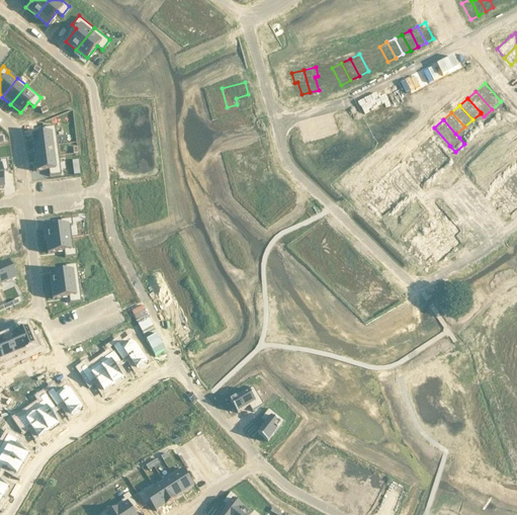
[(349,120),(335,134),(342,142),(356,130),(349,120)]
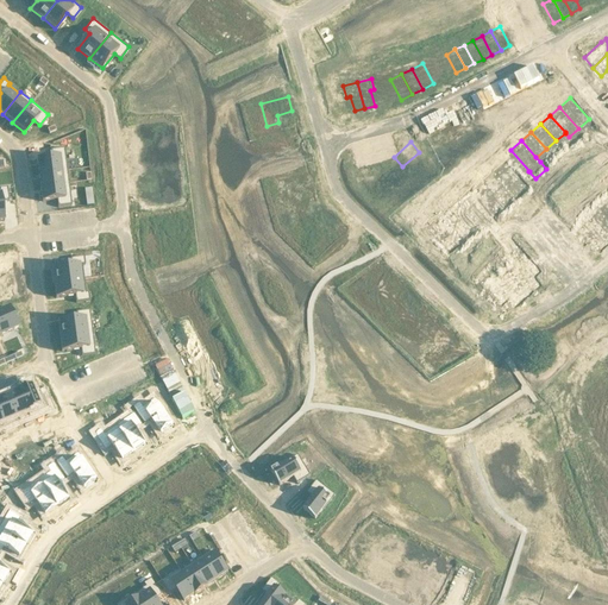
[(50,155),(36,157),(38,172),(67,169),(63,146),(49,147),(50,155)]
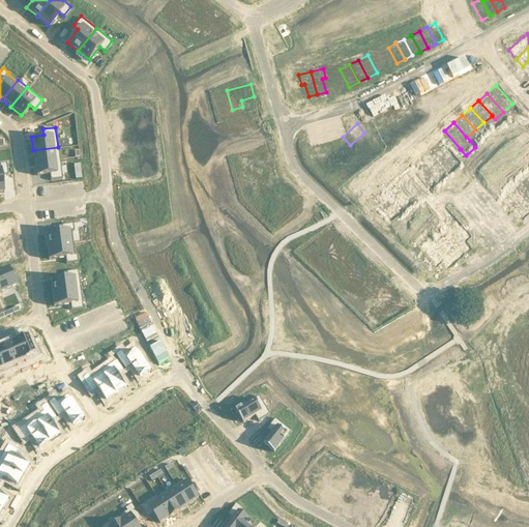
[(364,133),(350,145),(356,153),(372,140),(364,133)]
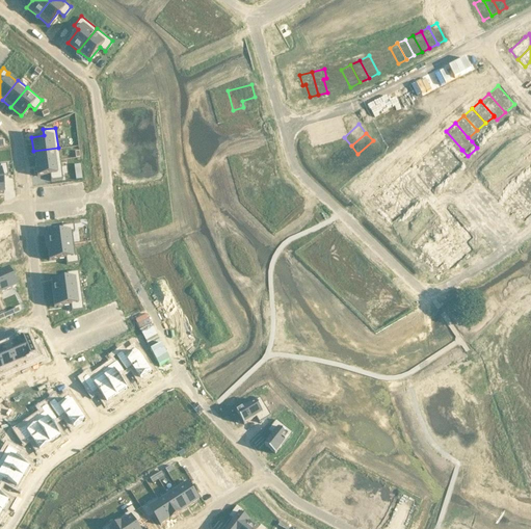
[(373,140),(357,154),(365,161),(380,149),(373,140)]
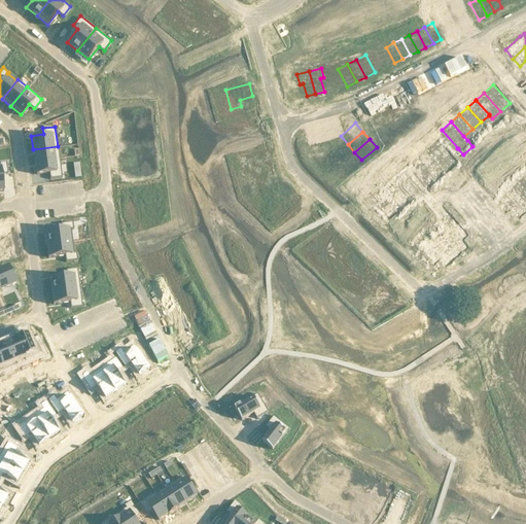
[(435,140),(426,147),(440,163),(443,167),(452,159),(435,140)]
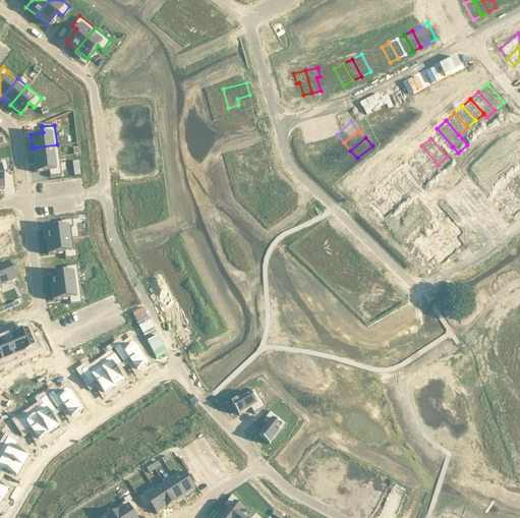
[(57,145),(33,148),(34,158),(58,155),(57,145)]
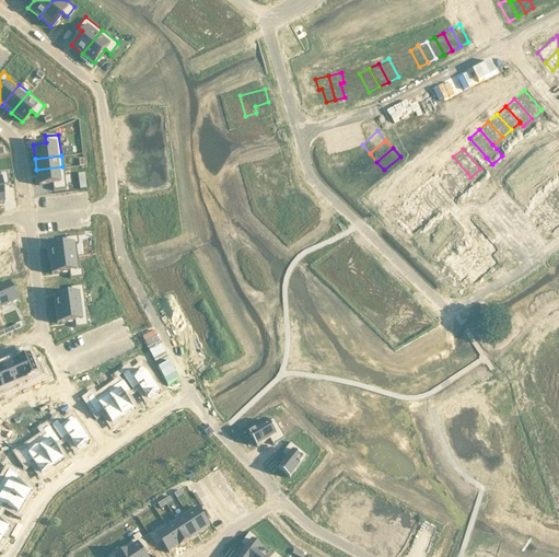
[(400,157),(384,170),(392,180),(408,165),(400,157)]
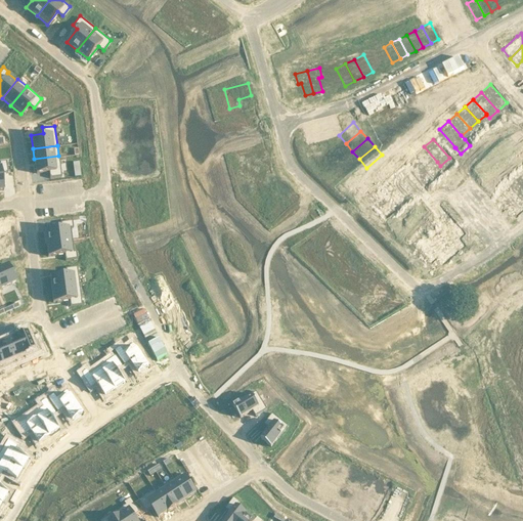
[(424,146),(417,154),(429,169),(430,168),(437,162),(424,146)]
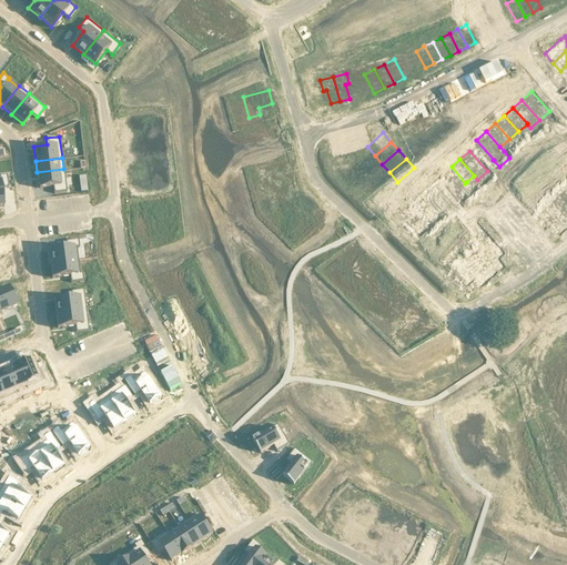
[(452,167),(442,174),(459,194),(469,187),(466,182),(465,183),(452,167)]
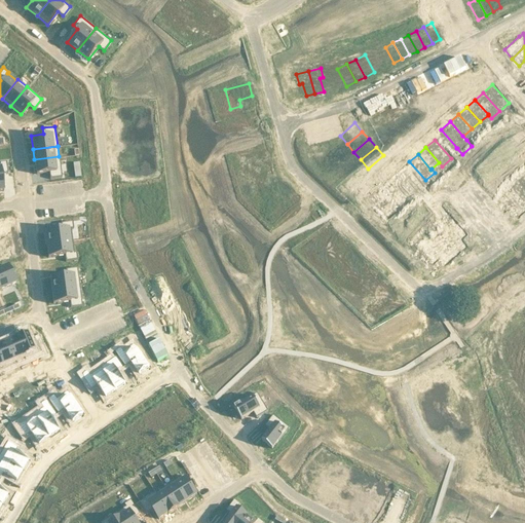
[(59,156),(34,159),(35,173),(48,171),(48,177),(61,176),(59,156)]
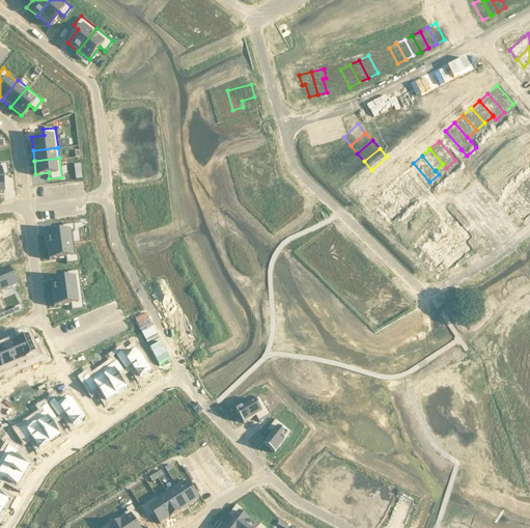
[(326,158),(323,161),(327,166),(331,162),(326,158)]
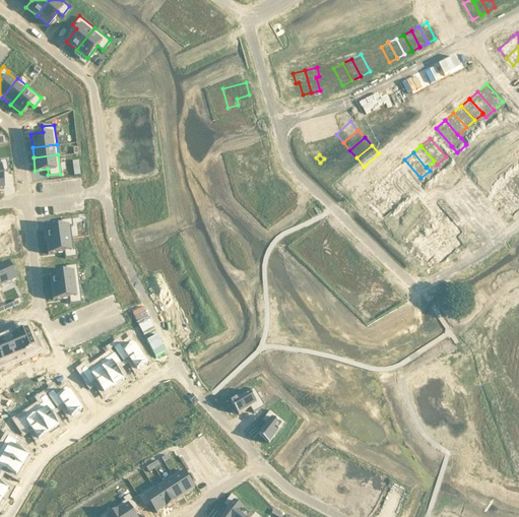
[(324,158),(320,163),(325,168),(329,164),(324,158)]
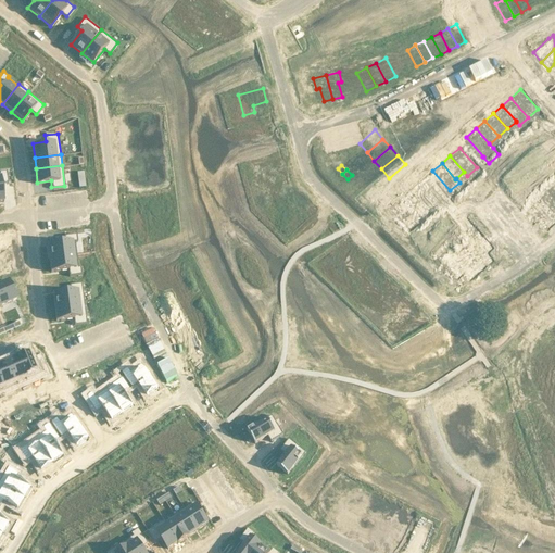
[(426,174),(417,181),(434,201),(443,193),(426,174)]
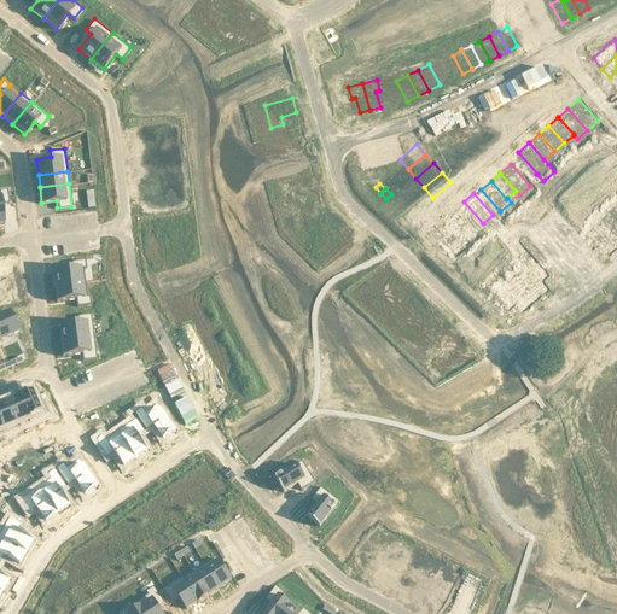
[(569,199),(558,208),(564,215),(575,205),(581,200),(575,194),(569,199)]
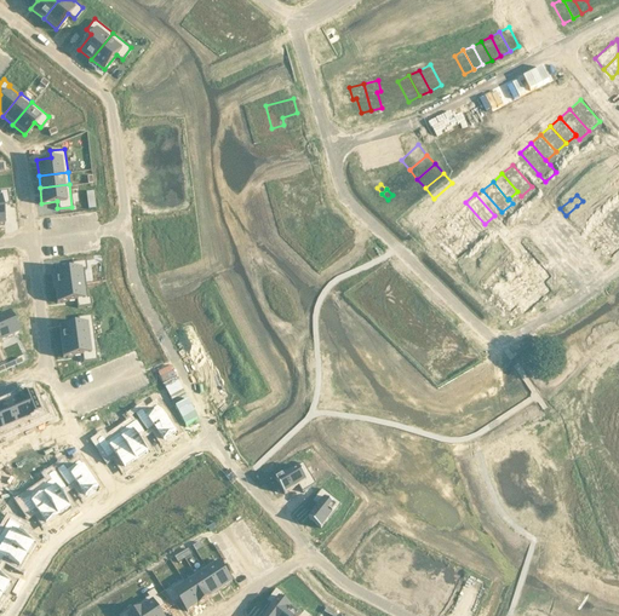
[(399,201),(394,206),(400,211),(405,207),(399,201)]
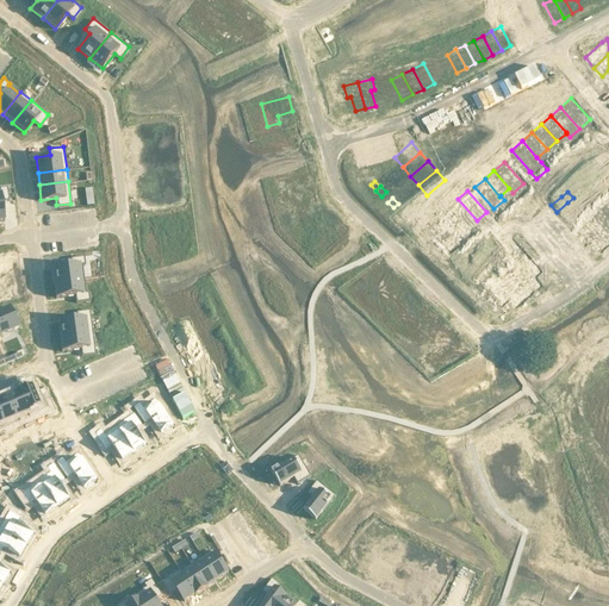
[(458,199),(448,207),(467,229),(477,220),(458,199)]
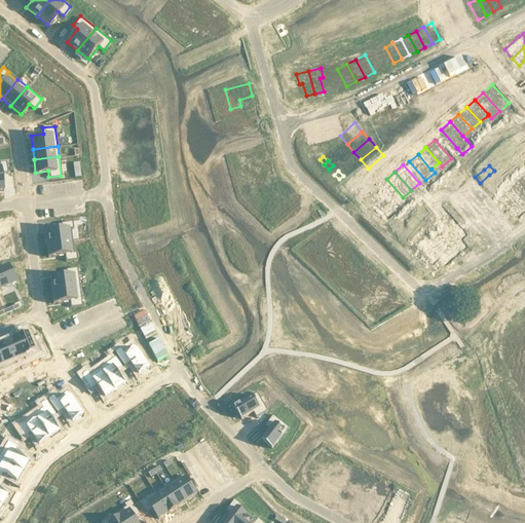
[(524,174),(524,173),(516,181),(519,184),(520,184),(524,189),(524,174)]
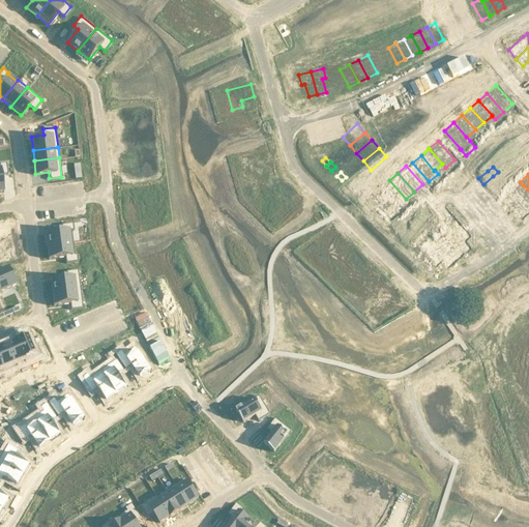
[(346,177),(342,180),(347,185),(350,181),(346,177)]
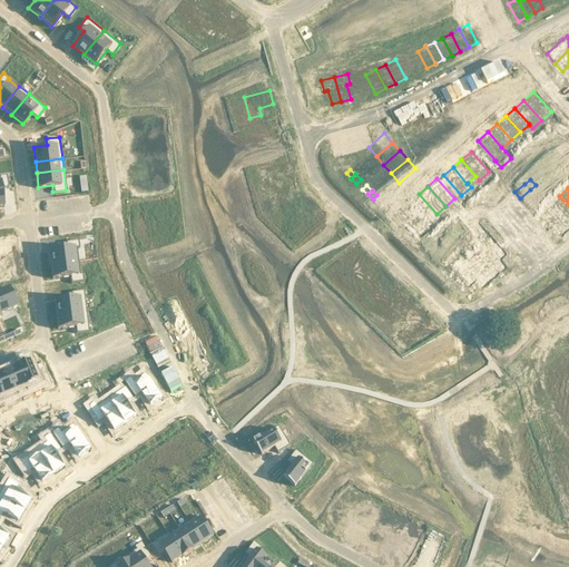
[(419,194),(411,202),(429,222),(437,214),(419,194)]
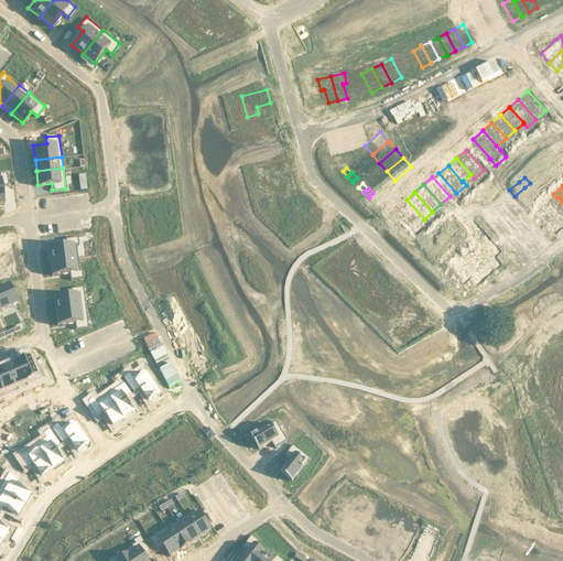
[(550,204),(549,205),(562,220),(562,219),(562,203),(558,197),(556,197),(550,204)]
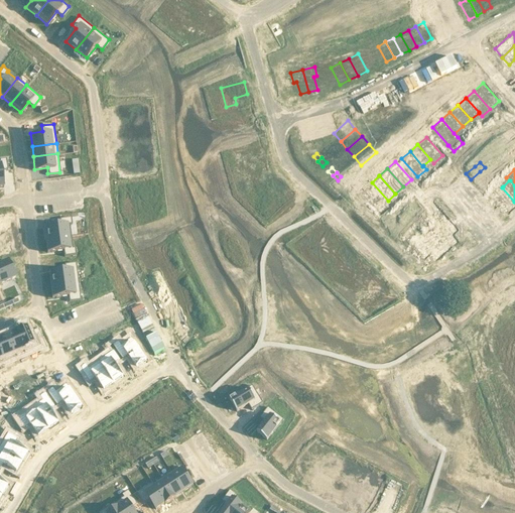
[(372,182),(363,189),(379,209),(388,201),(372,182)]
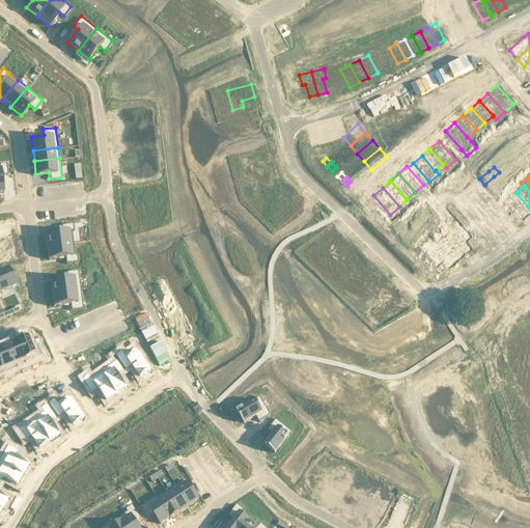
[(513,188),(500,200),(508,210),(513,205),(522,215),(529,207),(517,193),(518,192),(513,188)]
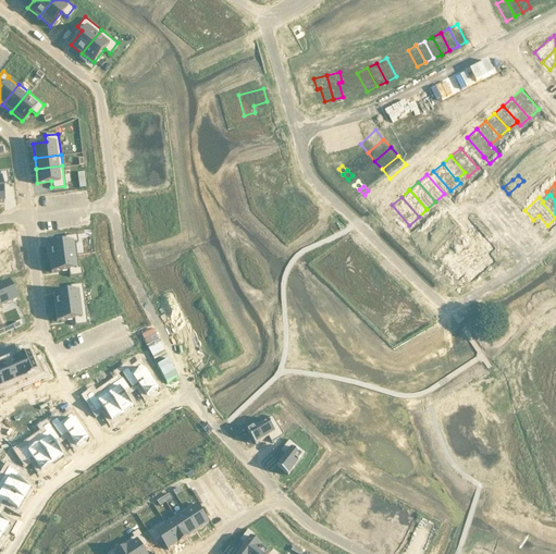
[(464,247),(481,267),(491,258),(485,251),(492,246),(476,228),(469,234),(474,241),(472,244),(466,248),(464,247)]
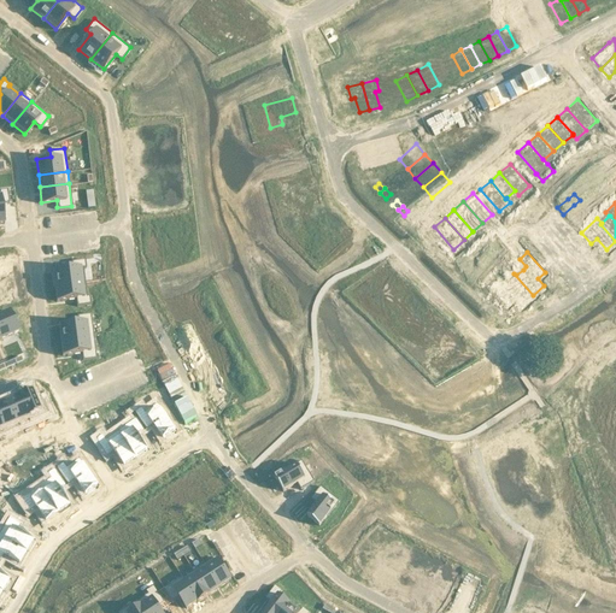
[(71,267),(52,270),(53,284),(84,281),(82,266),(84,266),(84,258),(70,259),(71,267)]
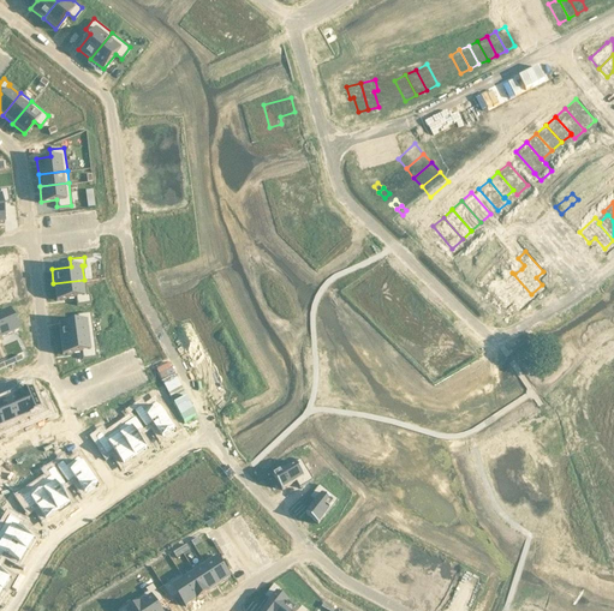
[(494,289),(488,297),(499,309),(505,303),(506,303),(513,297),(519,305),(531,294),(512,273),(501,281),(496,276),(489,283),(494,289)]
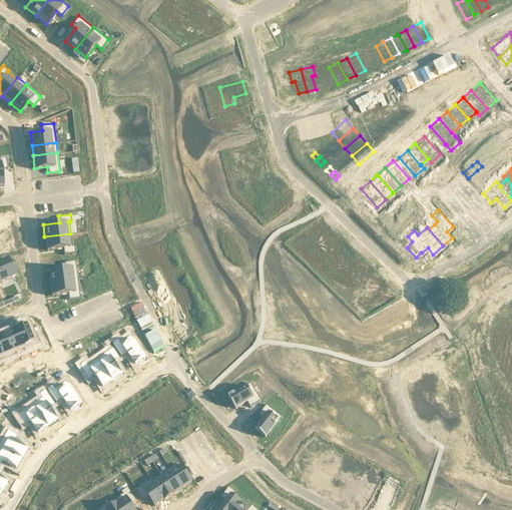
[(70,233),(44,236),(46,249),(62,246),(63,253),(74,251),(73,244),(71,244),(70,233)]
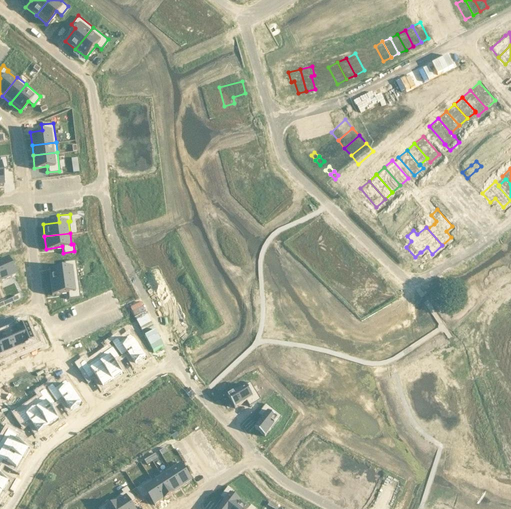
[(3,258),(0,259),(0,280),(11,275),(3,258)]
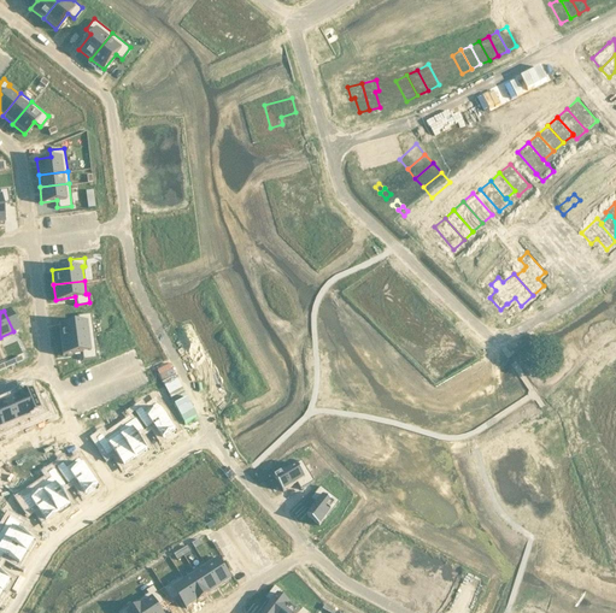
[(76,322),(57,324),(59,339),(93,335),(89,312),(76,314),(76,322)]
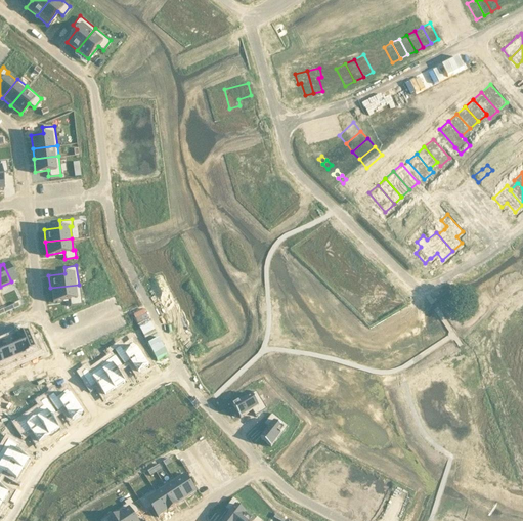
[(171,295),(164,298),(172,314),(181,309),(182,312),(201,303),(195,293),(189,281),(186,275),(165,287),(167,287),(171,295)]
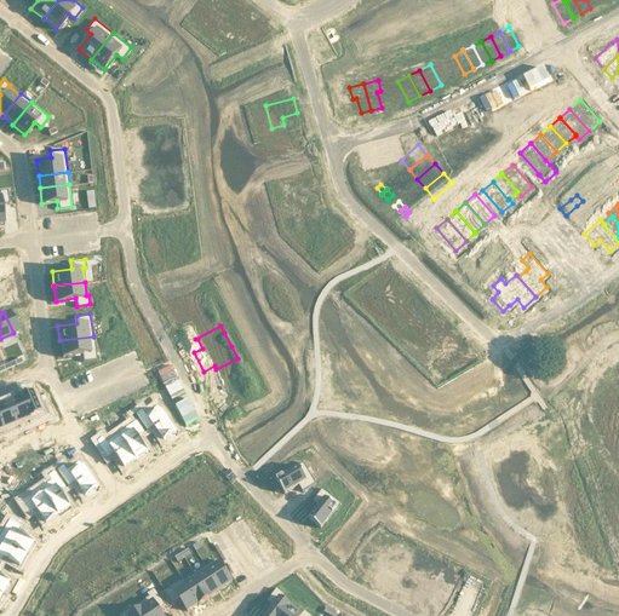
[(399,335),(393,341),(411,360),(417,353),(412,349),(414,346),(411,343),(408,345),(399,335)]
